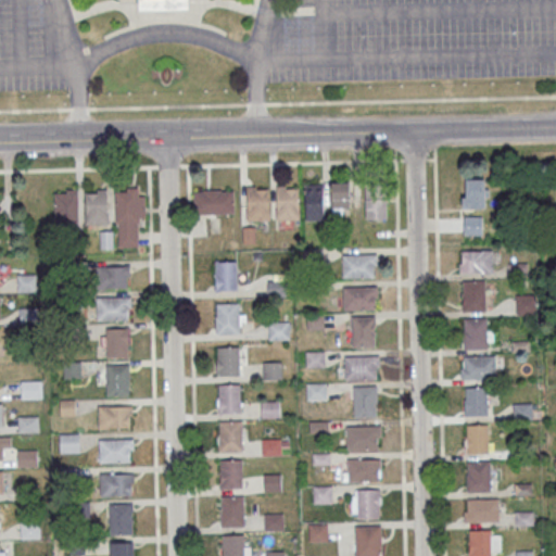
[(138,0),(139,10),(188,9),(188,0),(138,0)]
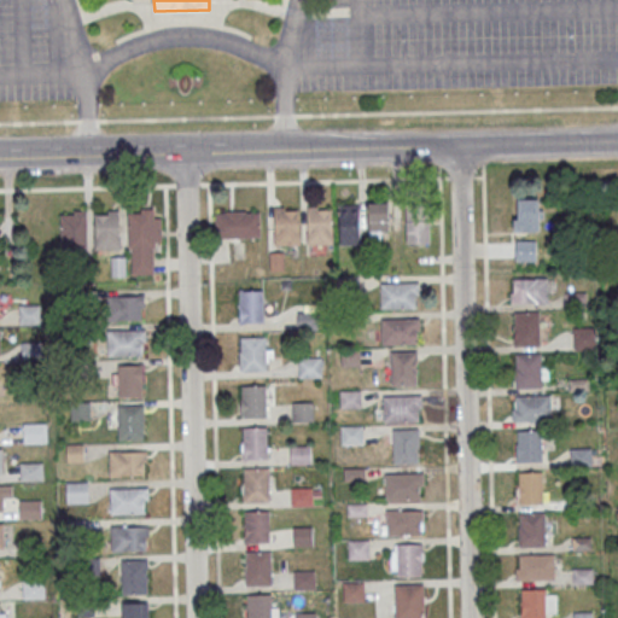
[(514,232),(543,232),(543,199),(514,199),(514,232)]
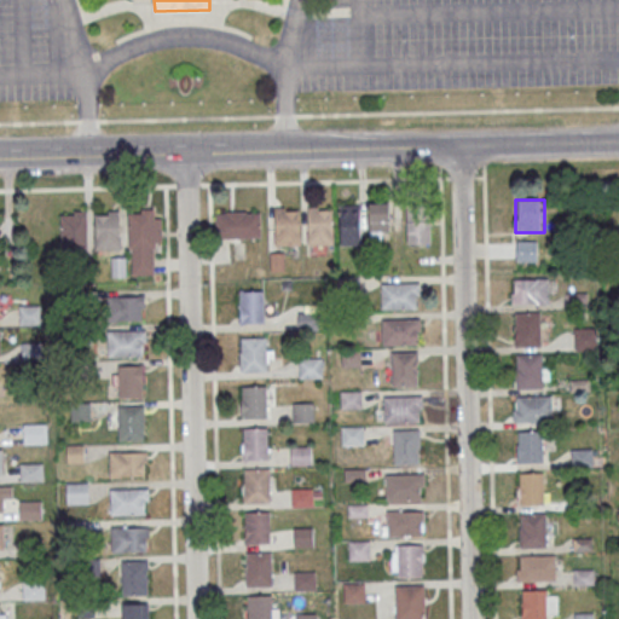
[(369,203),(369,238),(380,238),(380,230),(389,230),(388,202),(369,203)]
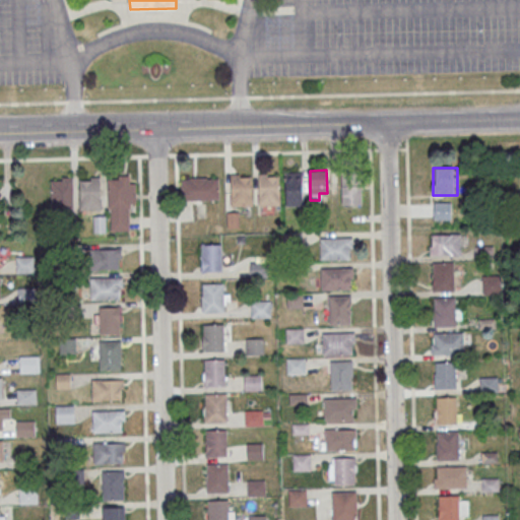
[(231,174),(232,205),(252,205),(251,177),(240,177),(240,174),(231,174)]
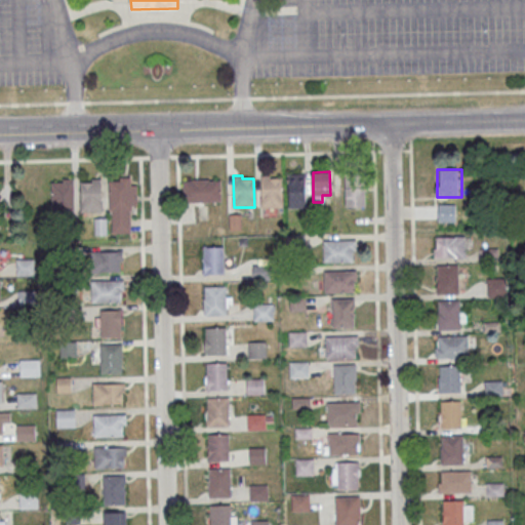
[(261,207),(282,207),(282,176),(261,176),(261,207)]
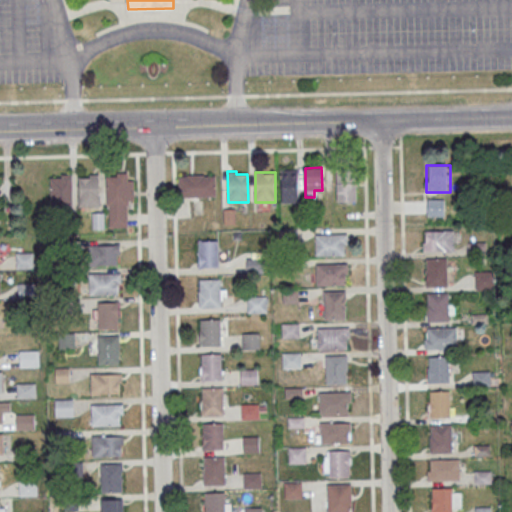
[(71,206),(71,174),(50,174),(50,206),(71,206)]
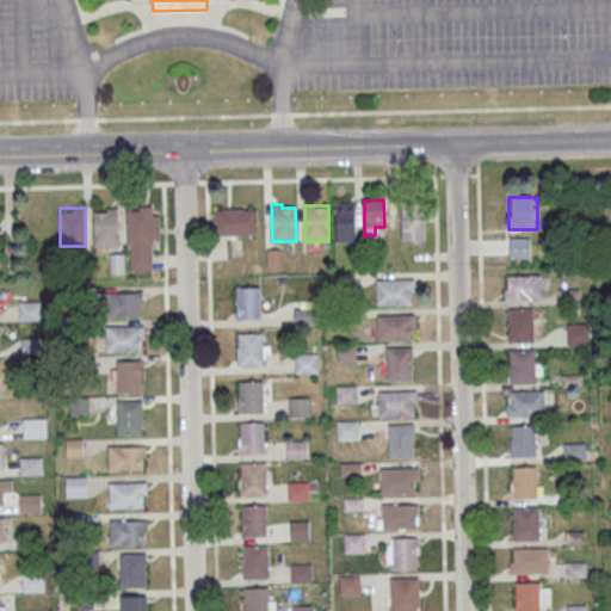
[(93,247),(117,247),(117,208),(93,208),(93,247)]
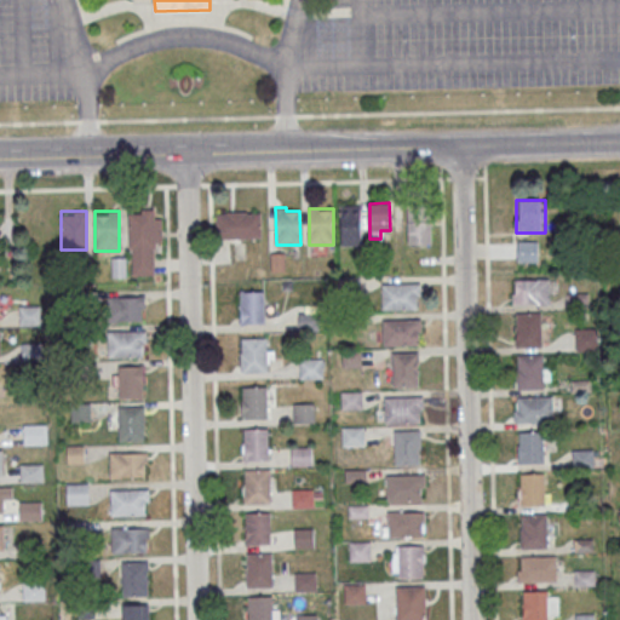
[(216,213),(216,237),(262,237),(260,212),(247,212),(247,211),(225,211),(225,213),(216,213)]
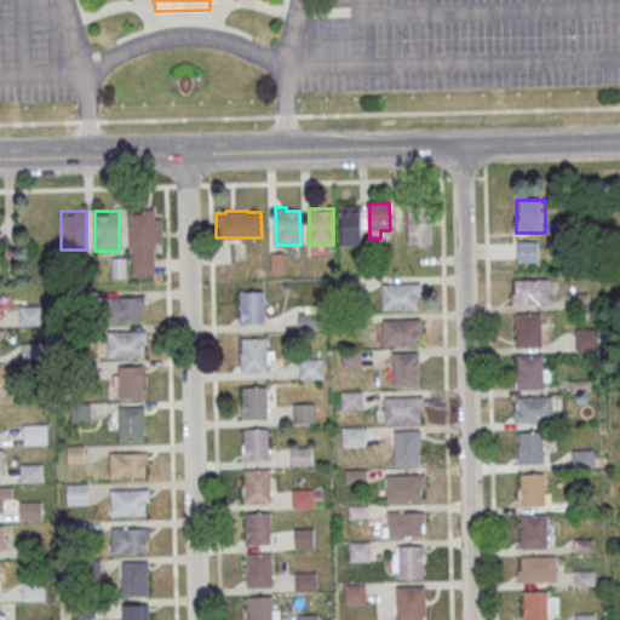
[(130,275),(153,275),(153,245),(161,245),(161,212),(130,212),(130,275)]
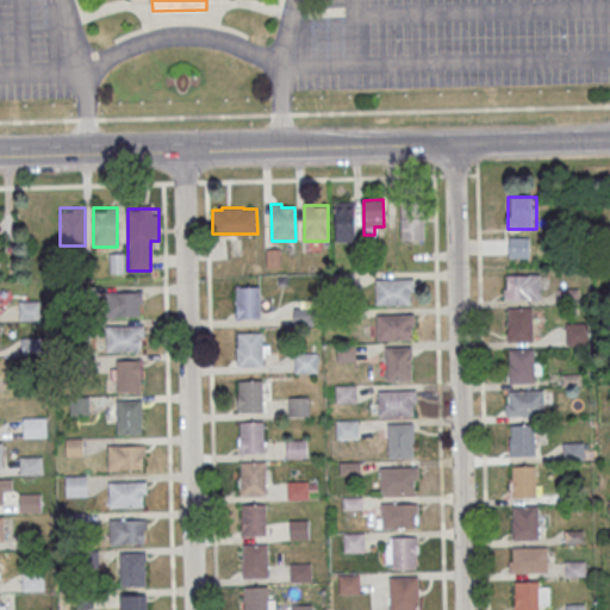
[(354,241),(354,210),(335,210),(335,241),(354,241)]
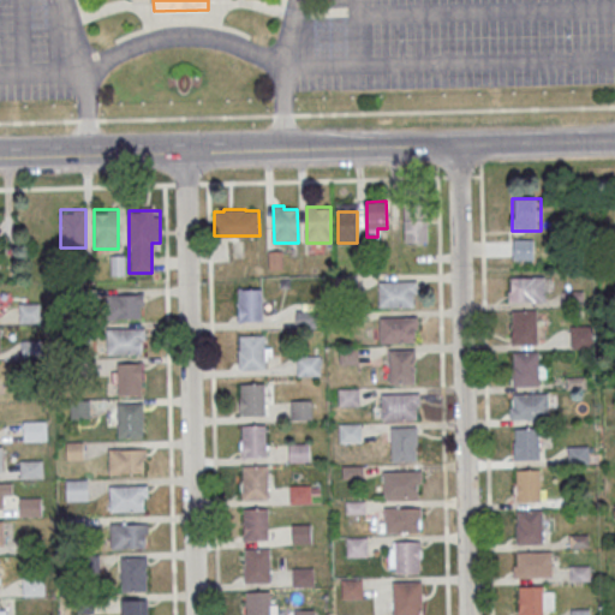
[(405,242),(427,242),(427,214),(405,214),(405,242)]
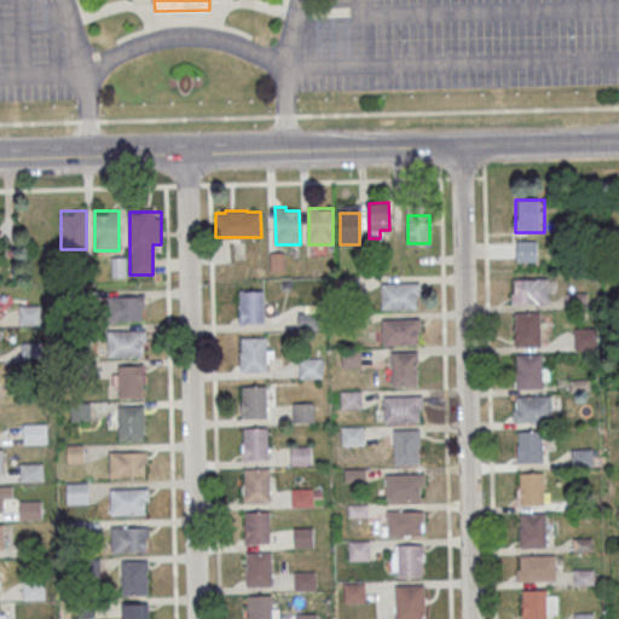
[(537,239),(516,239),(516,261),(537,261),(537,239)]
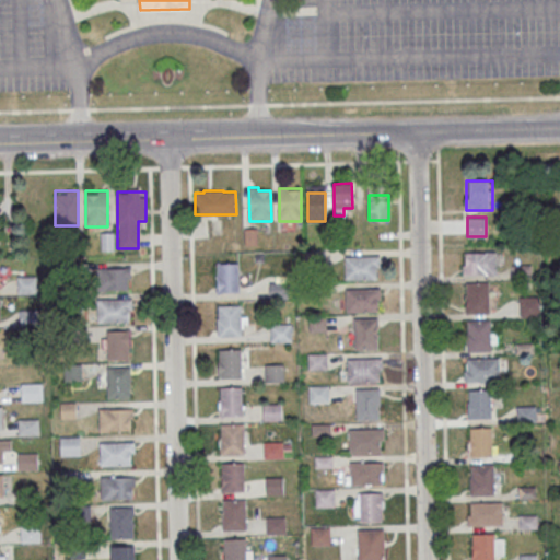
[(102,249),(114,249),(114,233),(102,233),(102,249)]
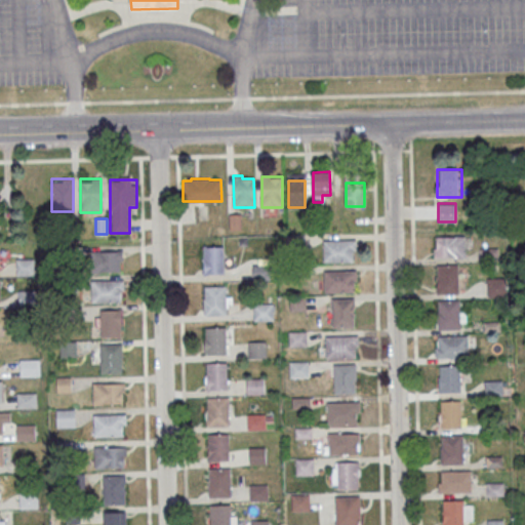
[(465,236),(434,236),(434,257),(465,257),(465,236)]
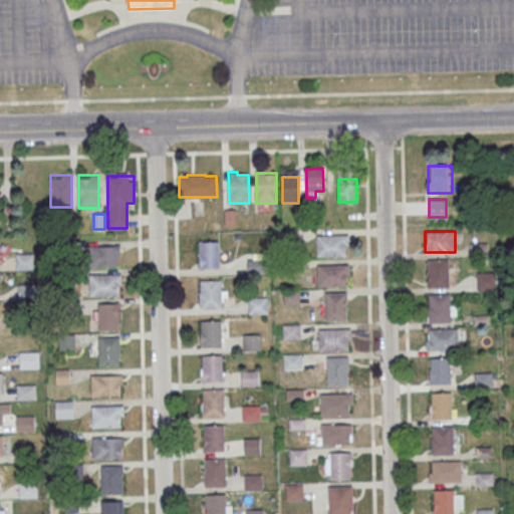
[(345,243),(348,243),(348,234),(316,235),(316,256),(345,256),(345,243)]
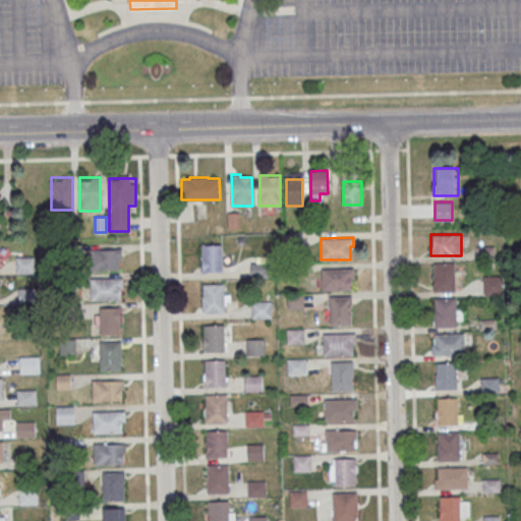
[(201,244),(221,244),(222,272),(203,272),(201,244)]
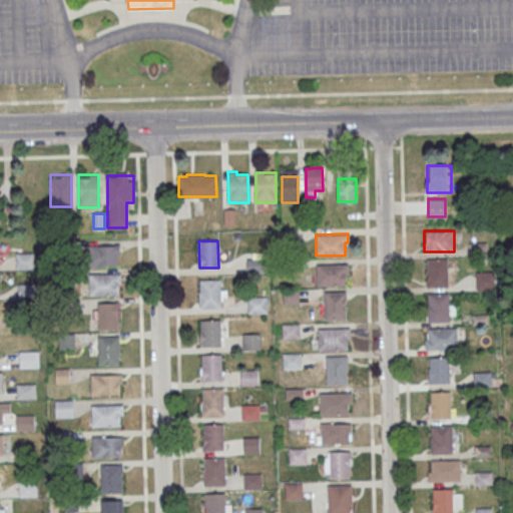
[(118,266),(118,245),(90,245),(90,266),(118,266)]
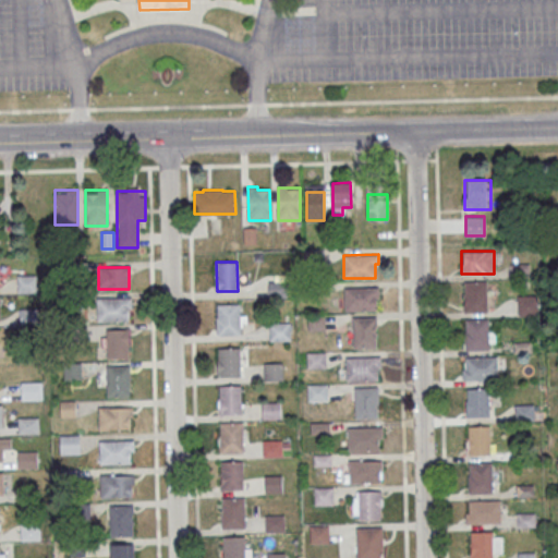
[(269,296),(290,296),(290,273),(269,273),(269,296)]
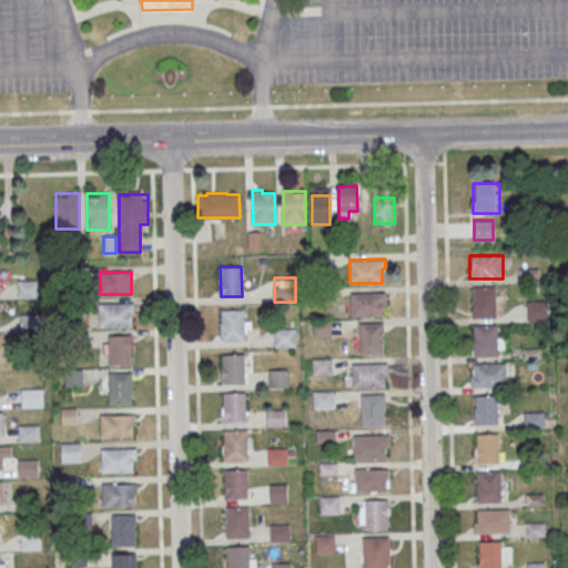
[(474,286),(496,286),(496,316),(473,317),(473,300),(474,300),(474,286)]
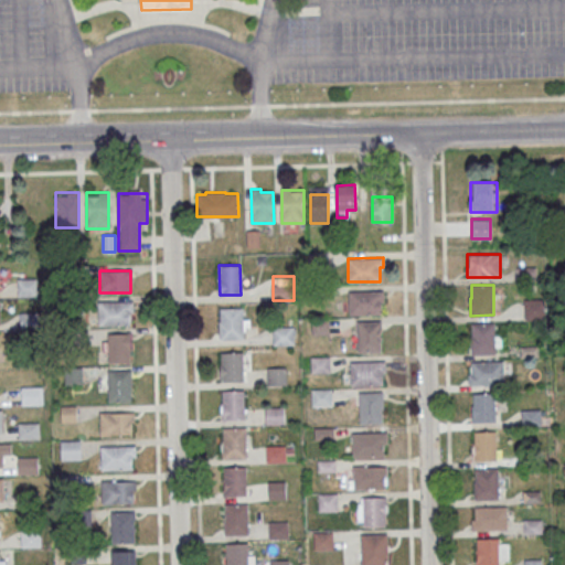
[(382,291),(351,291),(351,315),(382,315),(382,291)]
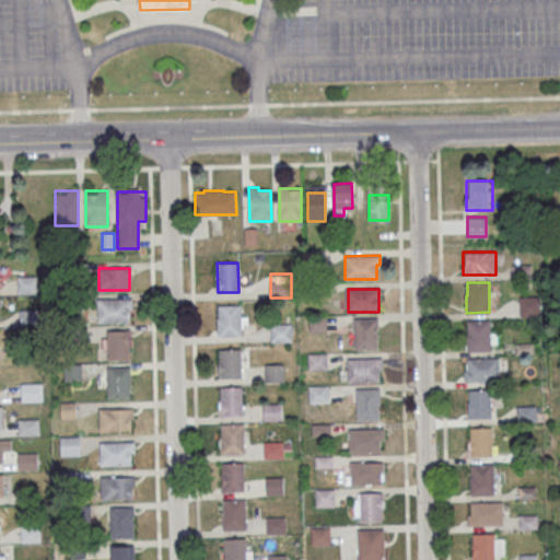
[(539,298),(521,298),(521,313),(539,313),(539,298)]
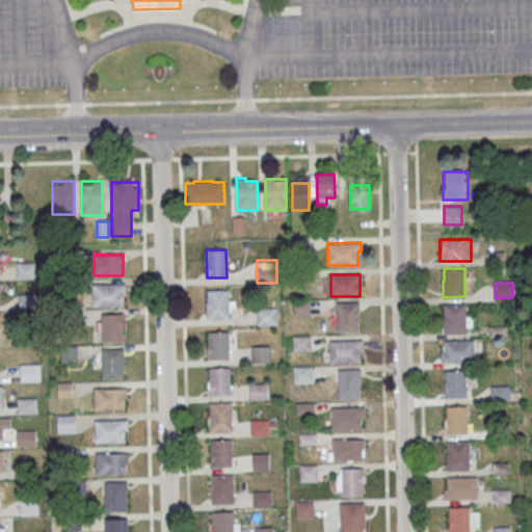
[(124,306),(124,285),(92,285),(94,307),(124,306)]
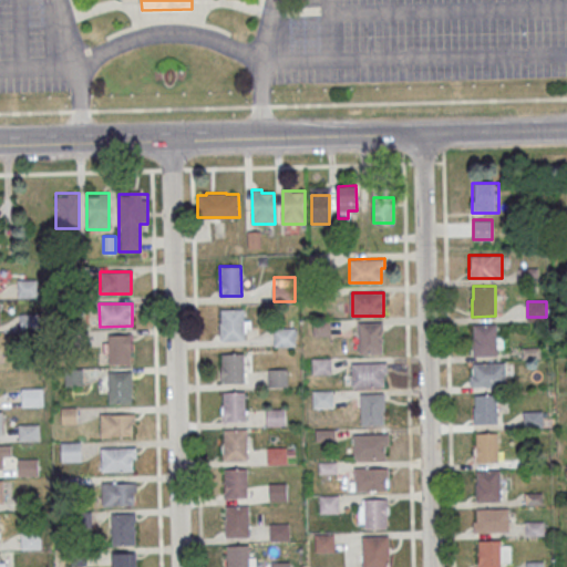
[(220,309),(243,309),(243,320),(250,320),(250,328),(246,328),(246,331),(244,331),(244,340),(219,340),(218,322),(220,322),(220,309)]
